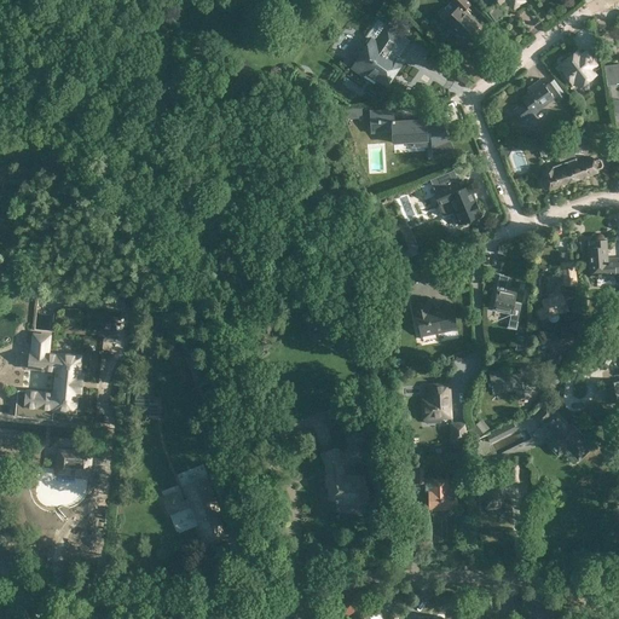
[(478,25),(463,10),(472,3),(469,0),(452,0),(451,1),(457,9),(446,19),(450,23),(447,25),(466,44),(475,35),(472,32),(478,25)]
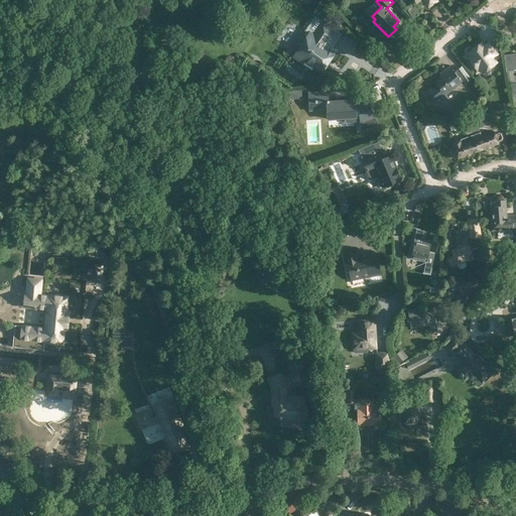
[(414,3),(405,9),(412,18),(420,12),(414,3)]
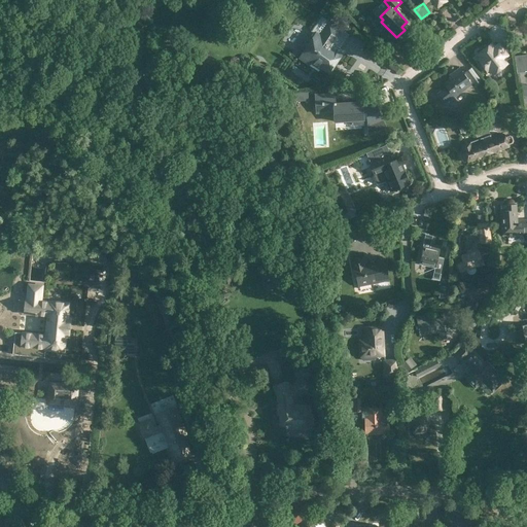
[(339,48),(348,34),(328,21),(319,35),(316,32),(311,39),(310,39),(309,38),(308,38),(307,38),(306,38),(305,38),(304,39),(303,40),(302,41),(302,42),(301,42),(301,43),(301,44),(301,45),(302,46),(302,47),(302,48),(303,49),(304,49),(300,57),(319,70),(321,67),(329,72),(344,51),(339,48)]
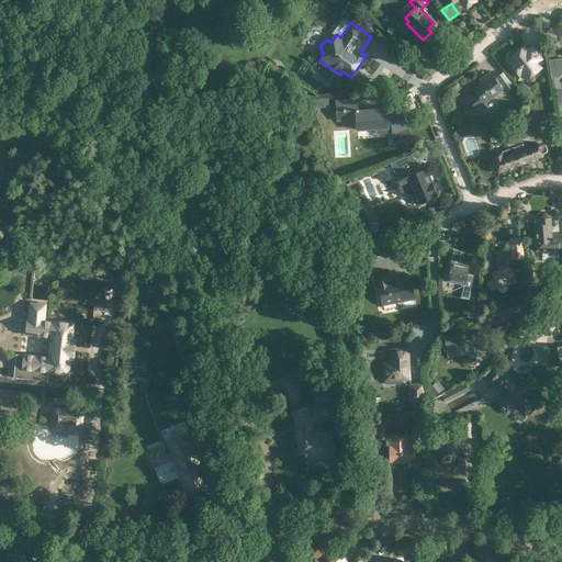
[(538,66),(544,60),(541,42),(532,47),(532,46),(527,51),(524,46),(509,57),(513,62),(509,64),(519,76),(521,74),(526,79),(540,68),(538,66)]
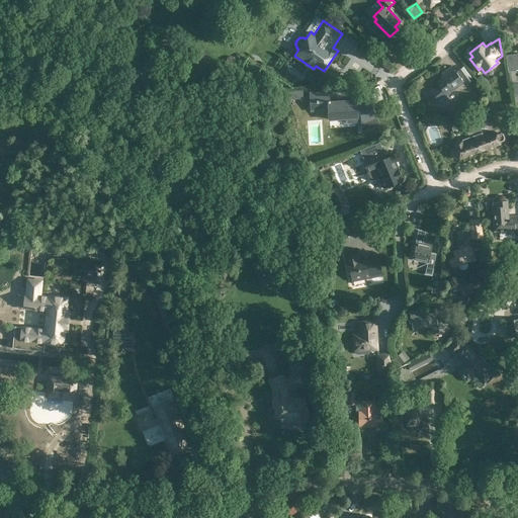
[(517,65),(517,53),(505,55),(508,72),(515,71),(514,66),(517,65)]
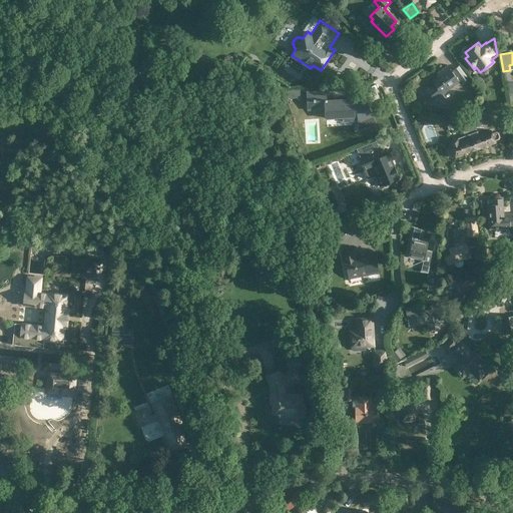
[(434,85),(426,90),(433,100),(436,103),(444,97),(442,94),(460,80),(463,84),(469,80),(466,76),(458,66),(453,70),(454,71),(452,72),(447,65),(440,71),(443,75),(441,77),(440,75),(432,81),(434,85)]
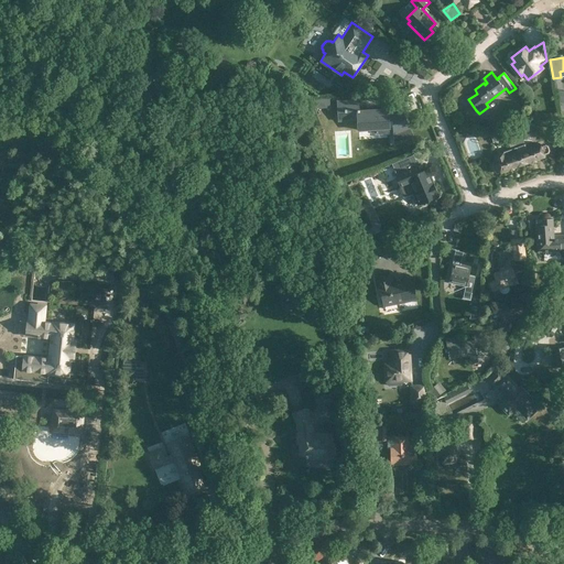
[(388,131),(403,130),(402,112),(388,114),(388,109),(358,110),(357,99),(345,100),(346,119),(358,119),(358,130),(378,128),(378,126),(388,126),(388,131)]
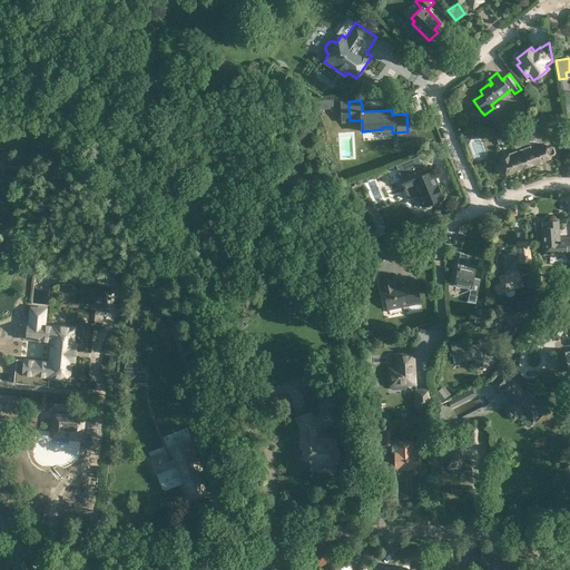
[(527,115),(523,121),(530,126),(534,120),(527,115)]
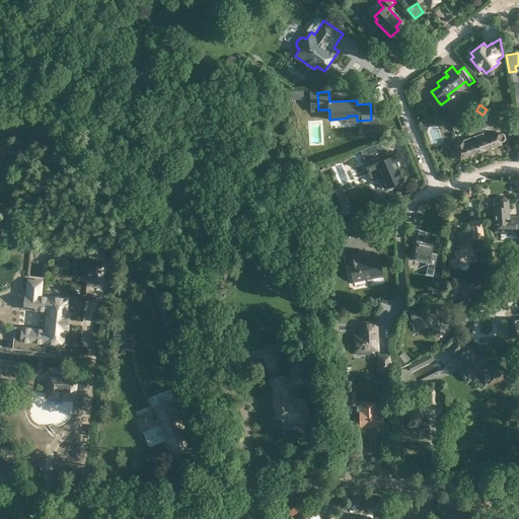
[(480,151),(469,122),(468,117),(452,123),(454,130),(466,126),(470,137),(454,143),(456,148),(453,149),(452,152),(454,157),(456,159),(460,158),(480,151)]
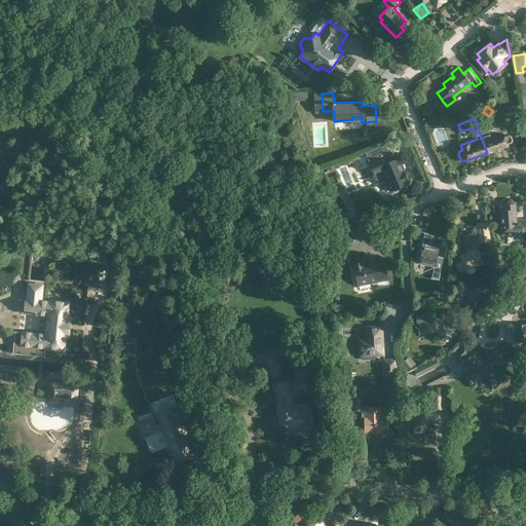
[(476,123),(487,153),(508,146),(506,144),(511,142),(512,140),(510,136),(508,135),(503,137),(503,135),(492,138),(488,125),(485,126),(483,120),(476,123)]
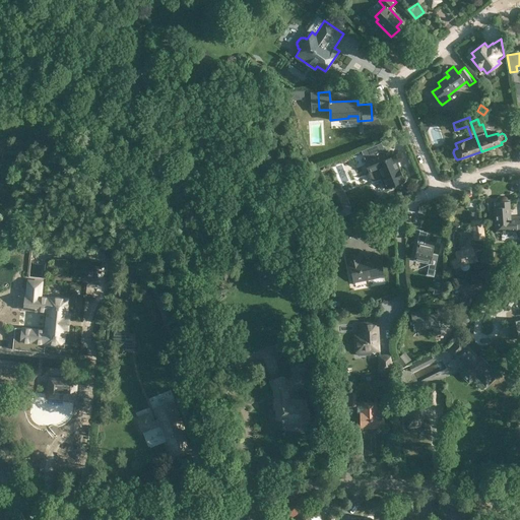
[(403,182),(402,179),(403,179),(399,169),(398,169),(392,155),(385,158),(382,152),(364,159),(369,173),(379,169),(382,176),(380,177),(385,189),(403,182)]
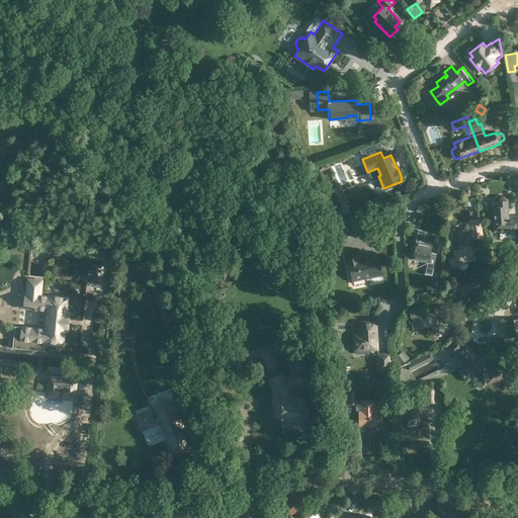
[(347,204),(344,197),(341,198),(339,193),(336,194),(335,193),(330,195),(336,209),(347,204)]
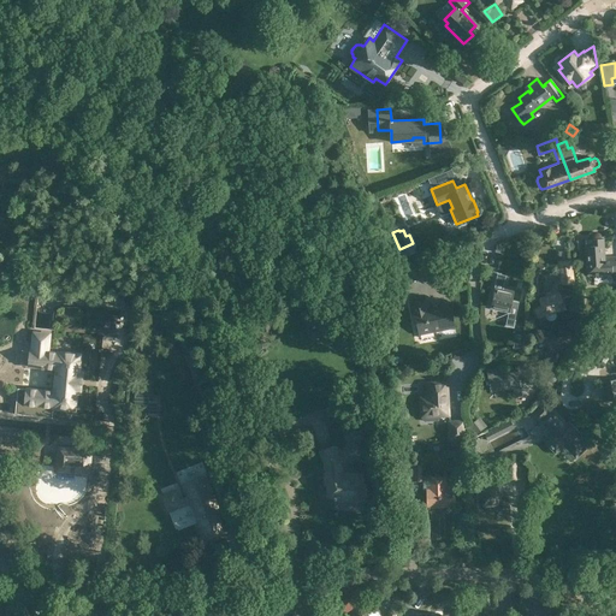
[(598,273),(615,272),(615,256),(610,258),(611,261),(604,261),(603,238),(592,238),(592,246),(585,246),(587,274),(594,273),(594,274),(598,274),(598,273)]
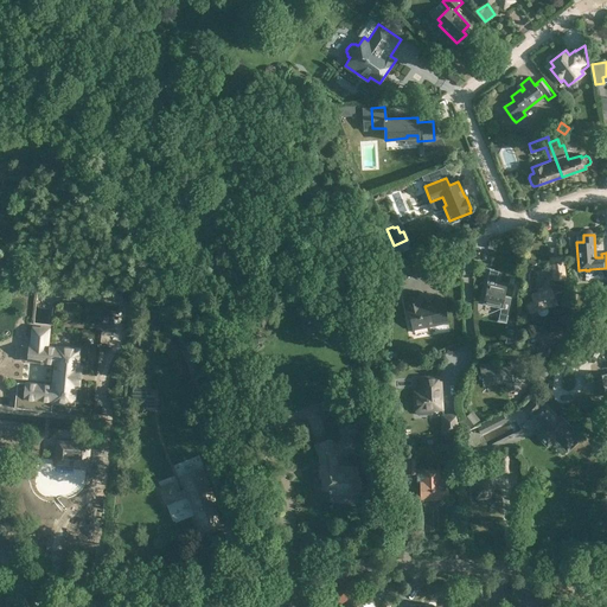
[(545,285),(548,288),(531,294),(534,302),(524,306),(528,313),(537,310),(537,312),(538,314),(541,315),(543,315),(545,315),(547,313),(548,311),(548,308),(547,306),(556,304),(553,295),(558,293),(560,294),(567,289),(568,288),(563,255),(549,257),(550,264),(551,273),(551,276),(550,278),(549,278),(547,279),(547,280),(545,281),(545,282),(545,283),(545,285)]
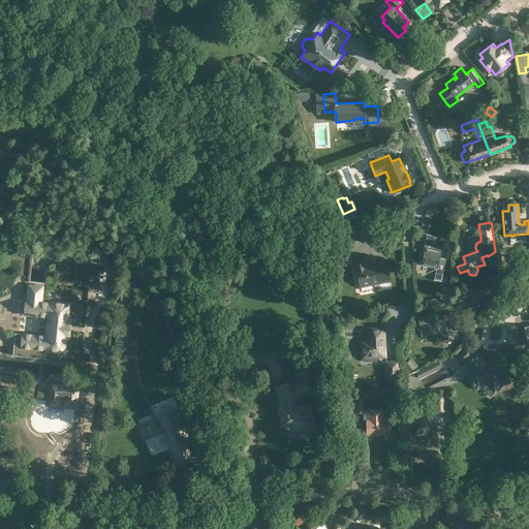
[(424,247),(425,247),(421,263),(437,268),(434,279),(440,280),(445,259),(439,257),(441,248),(432,246),(434,237),(427,235),(424,247)]
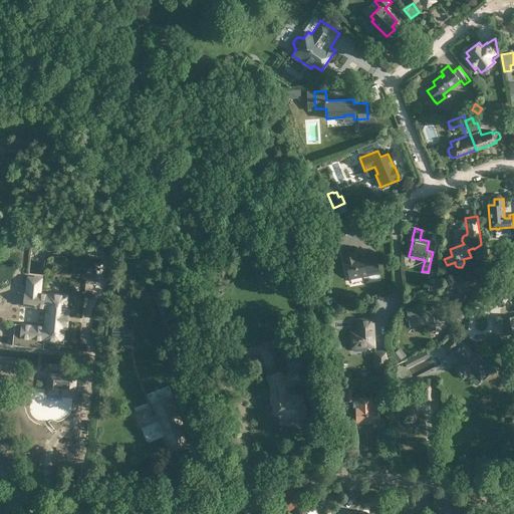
[(327,246),(337,244),(336,237),(326,239),(327,246)]
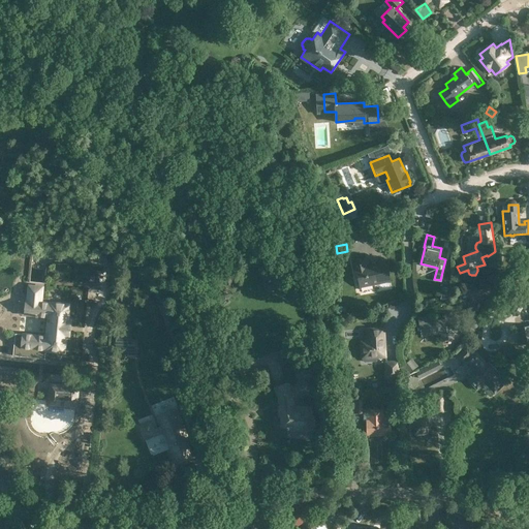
[(365,255),(351,258),(354,270),(356,270),(360,286),(390,280),(386,261),(367,266),(365,255)]
